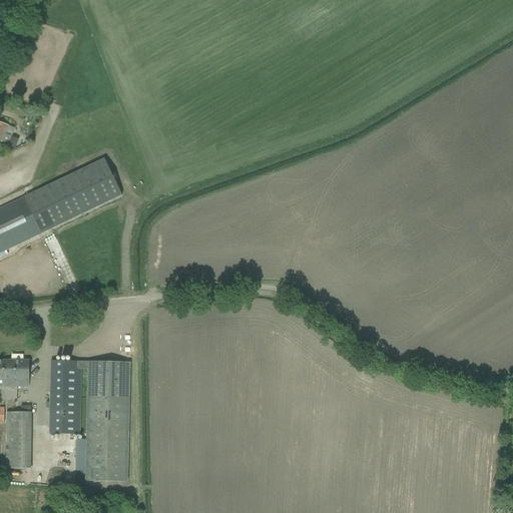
[(8,146),(15,149),(19,139),(5,133),(8,126),(0,122),(0,140),(9,144),(8,146)]
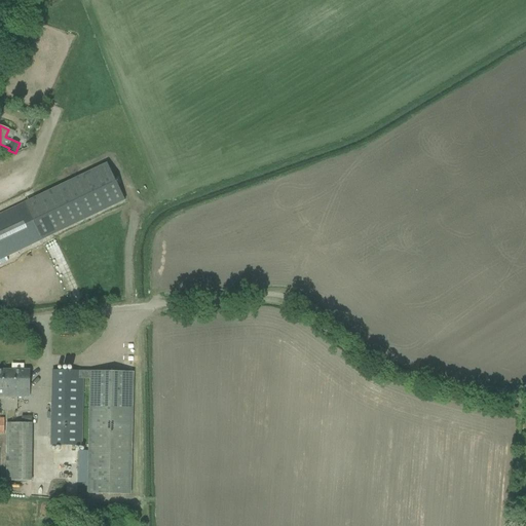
[(0,214),(0,259),(41,239),(42,240),(125,200),(107,162),(23,202),(0,214)]
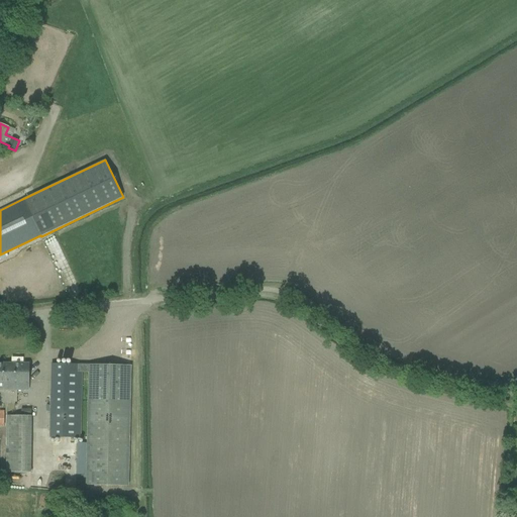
[(0,390),(29,391),(29,364),(0,363),(0,390)]
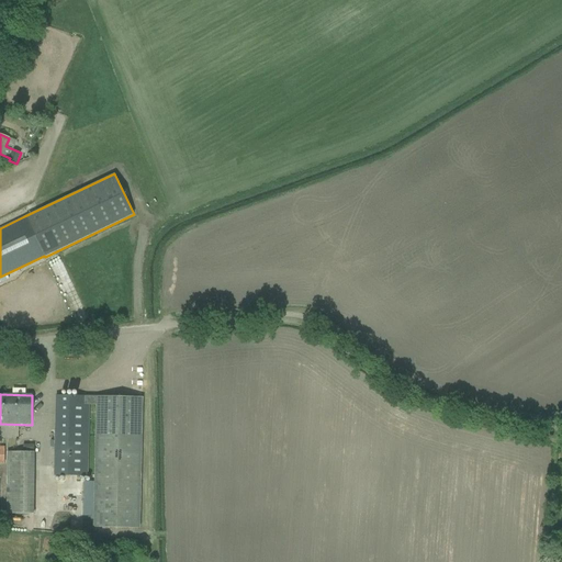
[(94,527),(141,528),(143,397),(56,395),(55,476),(88,476),(89,405),(97,405),(94,527)]
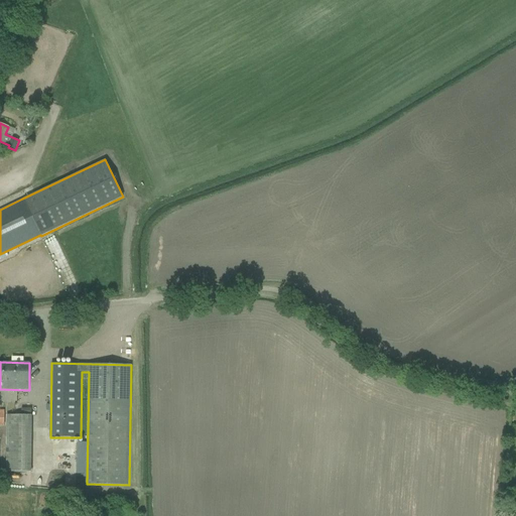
[(31,415),(7,415),(7,472),(31,472),(31,415)]
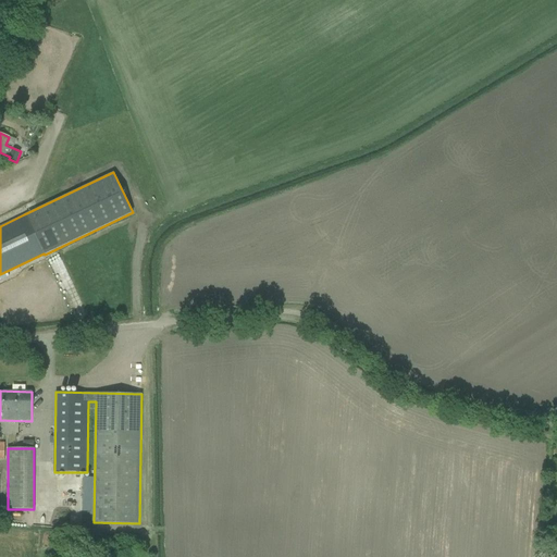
All buildings are outlined.
